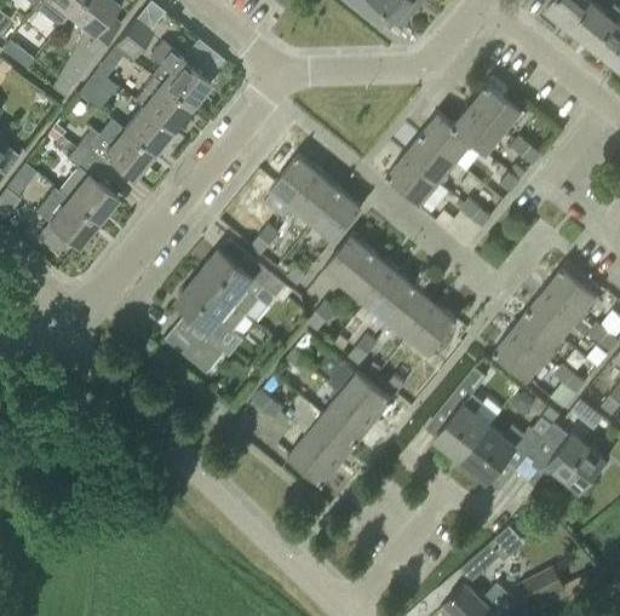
[(22,0),(35,10),(42,0),(22,0)]
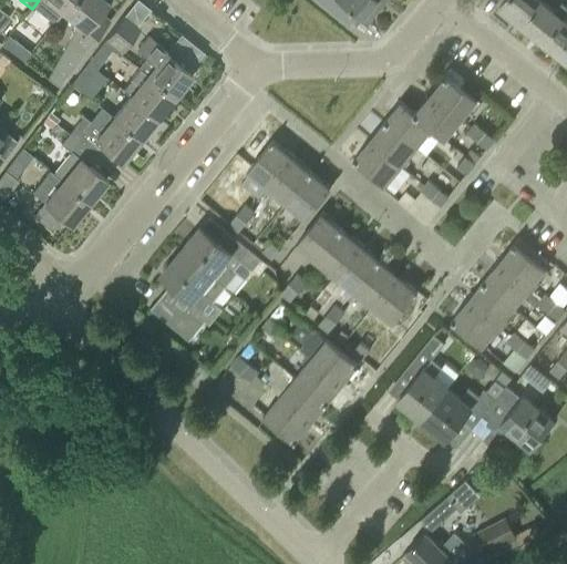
[(52,27),(63,14),(74,0),(39,0),(32,9),(52,27)]
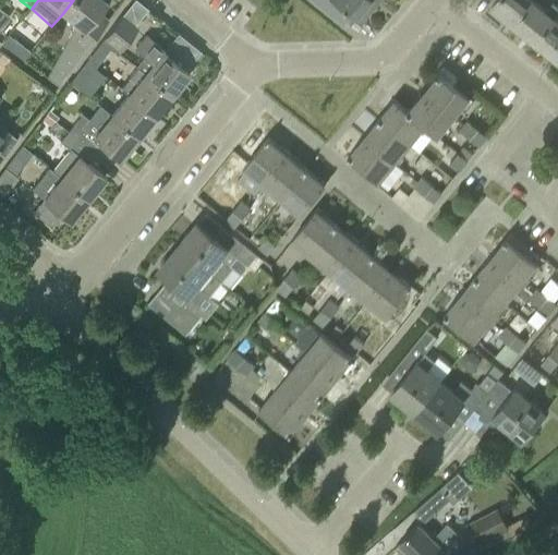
[(97,0),(73,0),(62,14),(75,25),(45,79),(56,87),(85,50),(107,24),(97,15),(105,5),(97,0)]
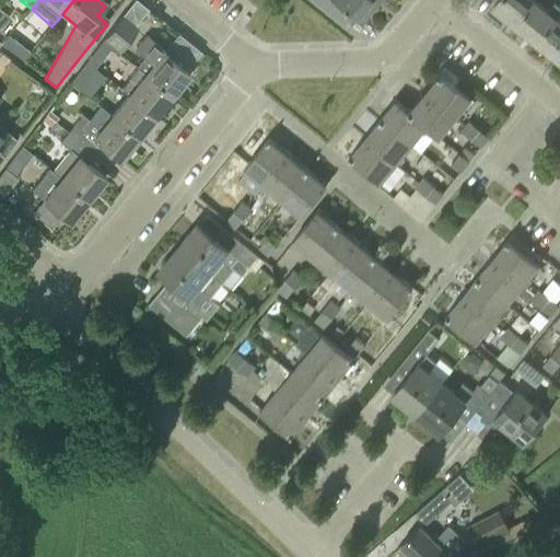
[(380,1),(377,0),(310,0),(343,27),(353,16),(362,24),(380,1)]
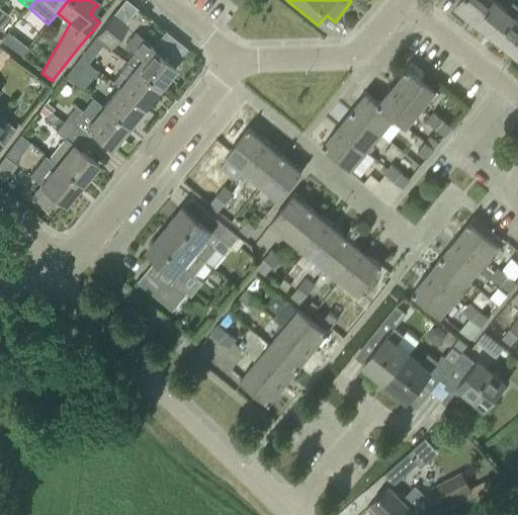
[(455,9),(476,25),(494,3),(489,0),(461,0),(462,1),(455,9)]
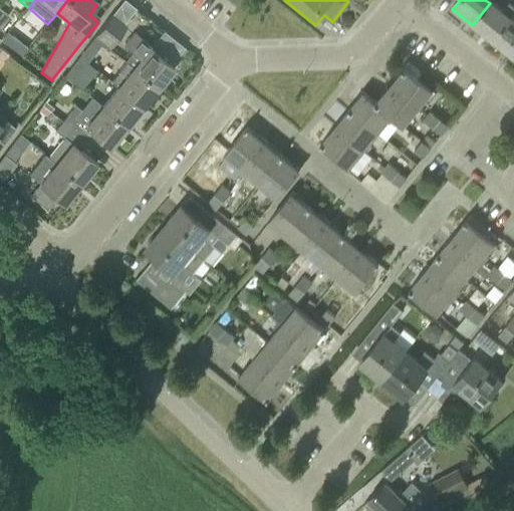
[(472,25),(492,41),(510,19),(490,3),(472,25)]
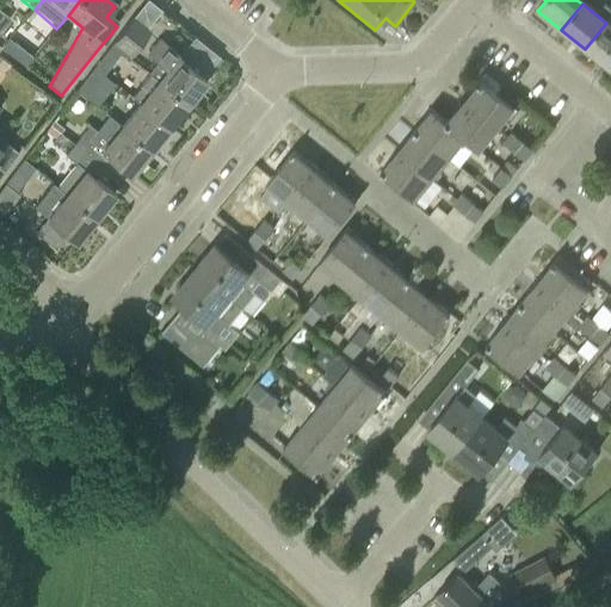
[(133,20),(111,47),(121,54),(128,60),(149,33),(133,20)]
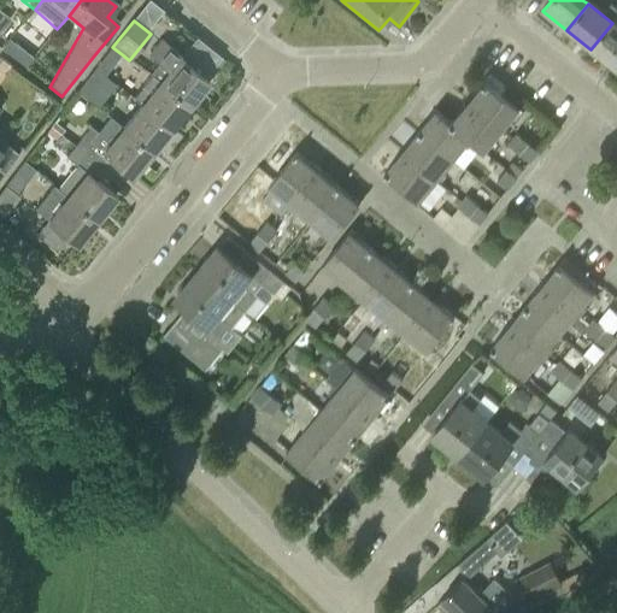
[(591,49),(615,69),(616,65),(616,27),(612,23),(591,49)]
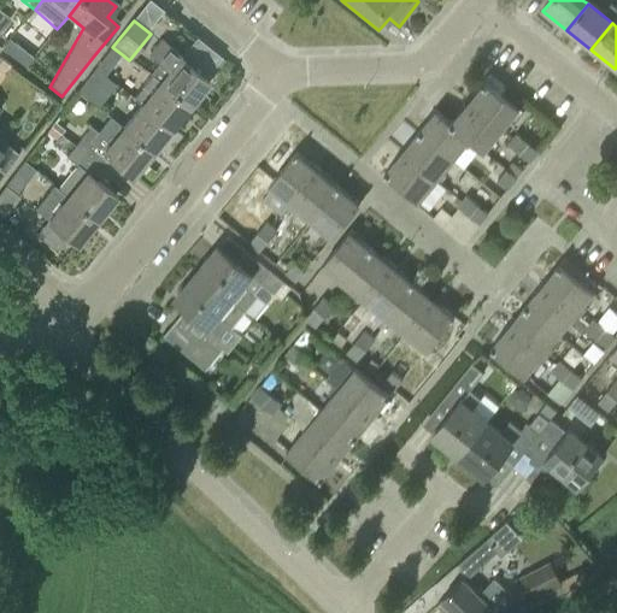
[(153,77),(160,83),(159,84),(174,95),(175,98),(177,99),(188,108),(209,84),(180,62),(182,59),(162,43),(151,58),(159,65),(151,75),(151,76),(153,77)]
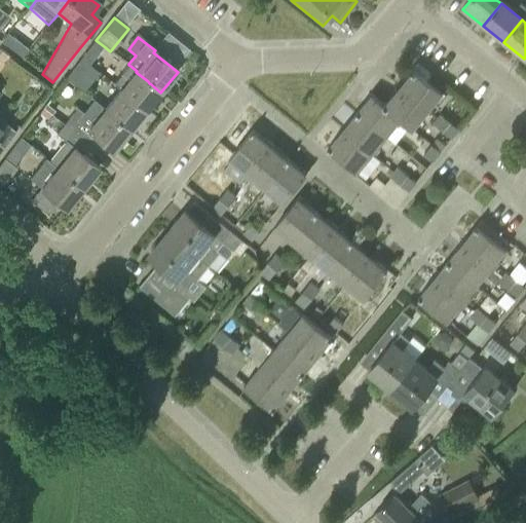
[(6,47),(22,59),(28,50),(12,39),(6,47)]
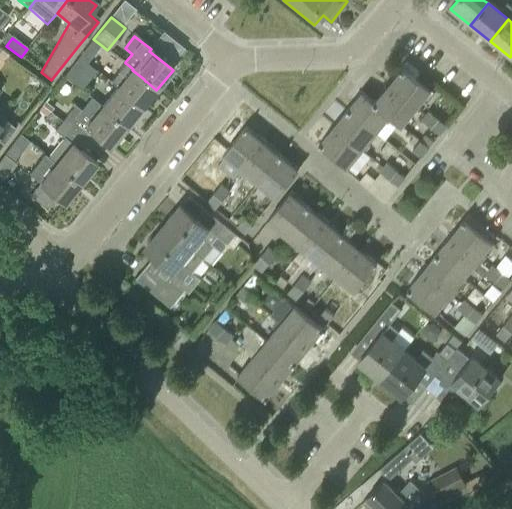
[(93,39),(78,58),(86,65),(101,45),(93,39)]
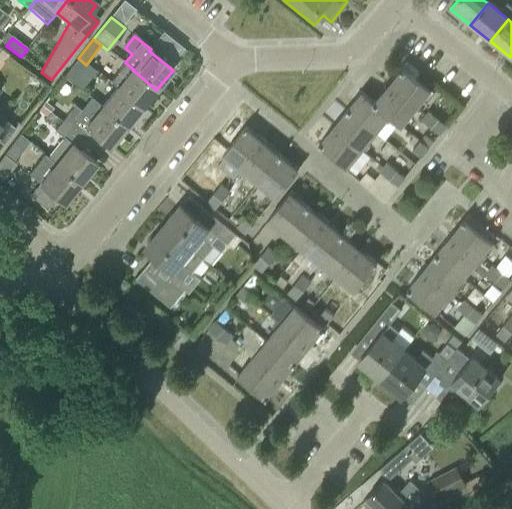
[(86,65),(78,58),(63,79),(70,85),(79,73),(86,65)]
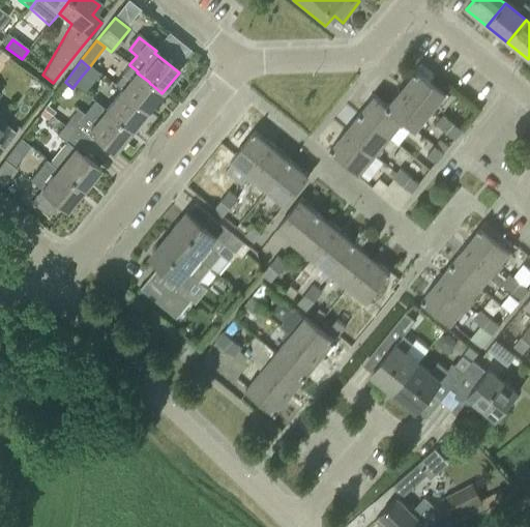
[(114,87),(121,92),(146,113),(162,93),(137,72),(138,71),(131,66),(114,87)]
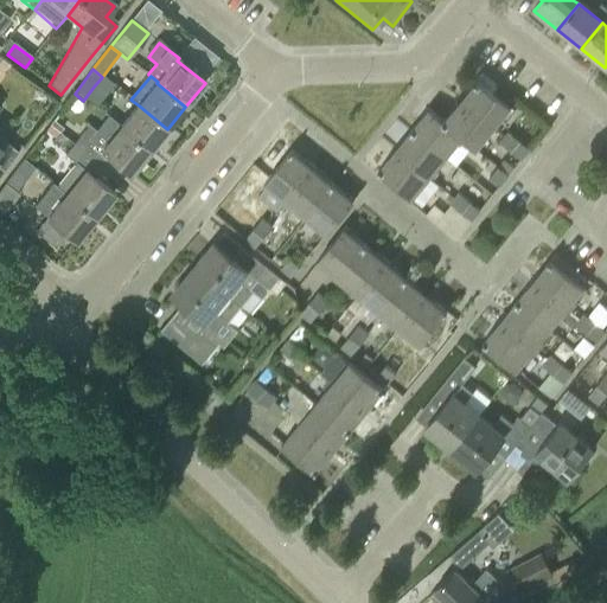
[(102,77),(94,87),(106,96),(114,85),(102,77)]
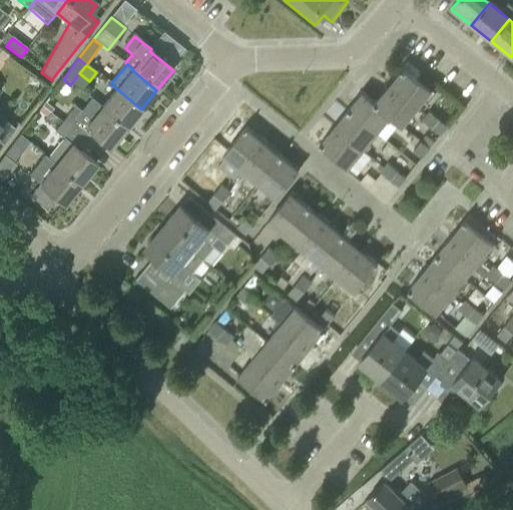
[(402,70),(388,87),(417,110),(431,93),(402,70)]
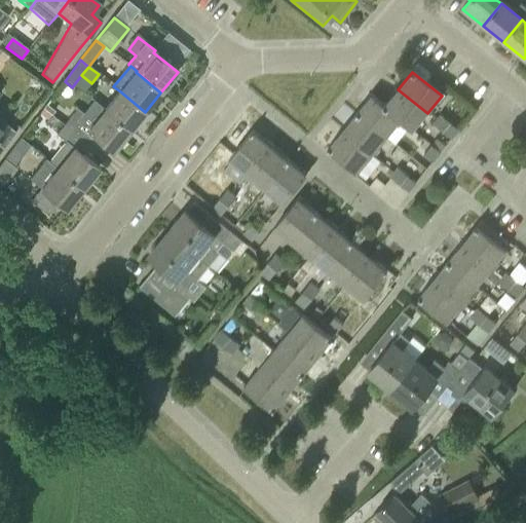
[(398,89),(383,107),(401,120),(399,122),(412,133),(427,113),(398,89)]
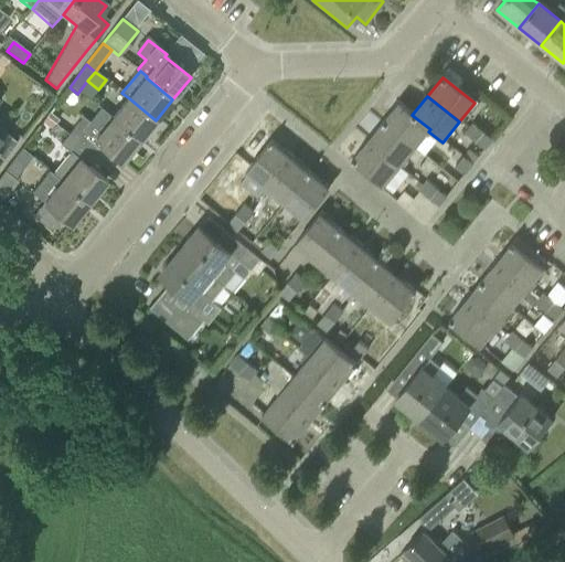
[(129,98),(113,118),(112,119),(138,141),(156,120),(129,98)]
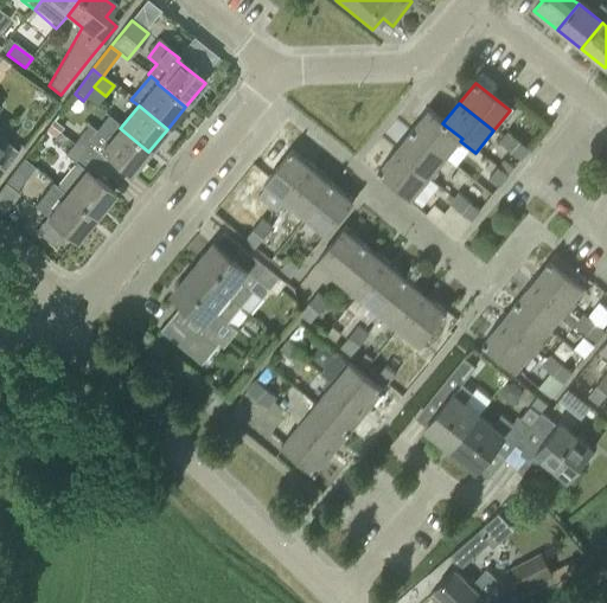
[(427,110),(410,132),(446,159),(460,141),(462,139),(442,123),(427,110)]
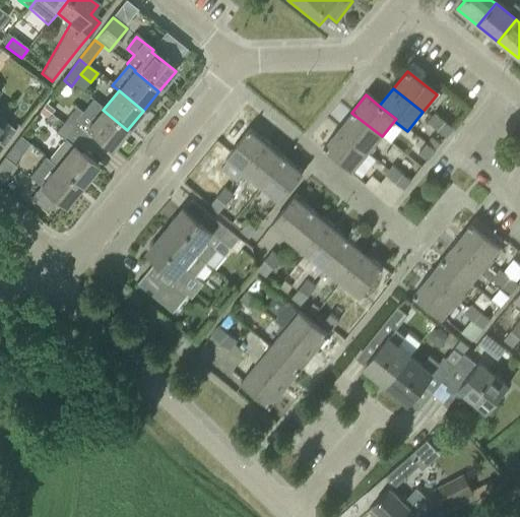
[(75,110),(62,125),(88,146),(95,137),(111,150),(127,130),(103,110),(104,109),(92,101),(81,115),(75,110)]
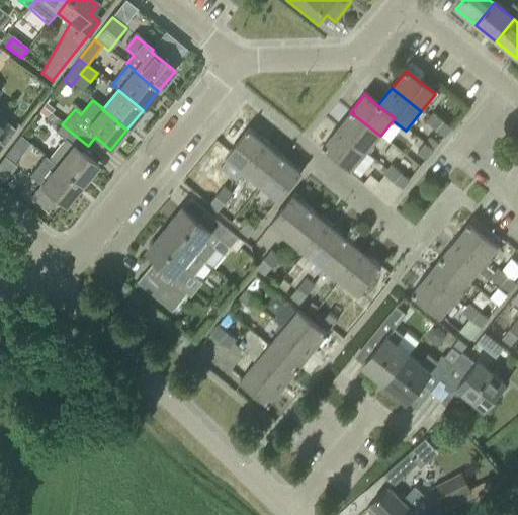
[(42,109),(38,114),(47,120),(51,115),(42,109)]
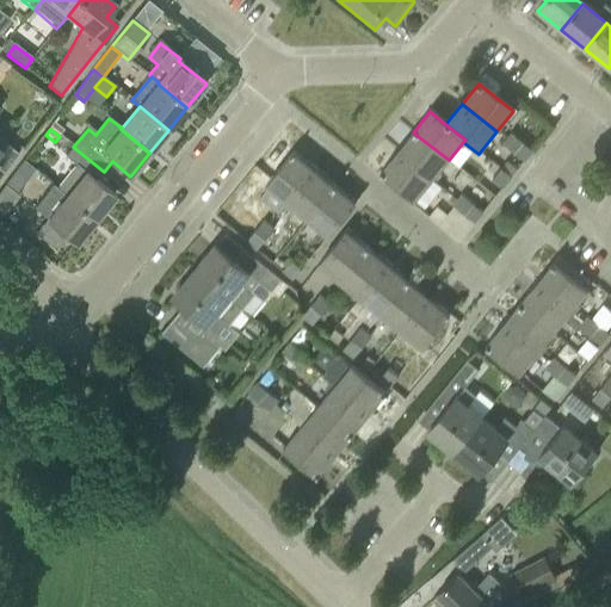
[(413,132),(396,153),(432,181),(449,160),(413,132)]
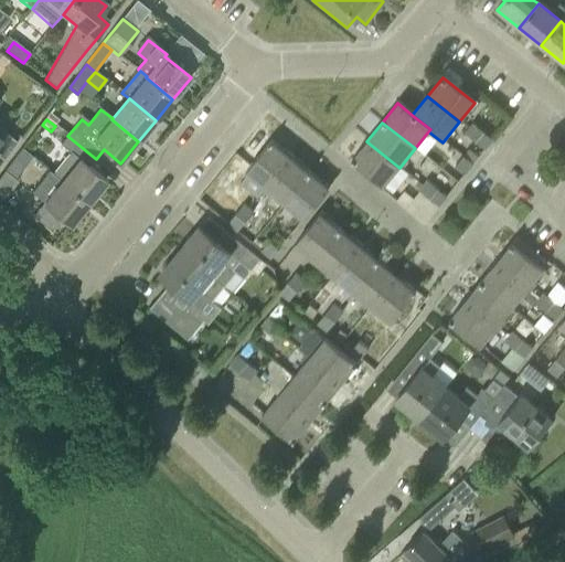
[(465,136),(475,144),(482,134),(473,126),(465,136)]
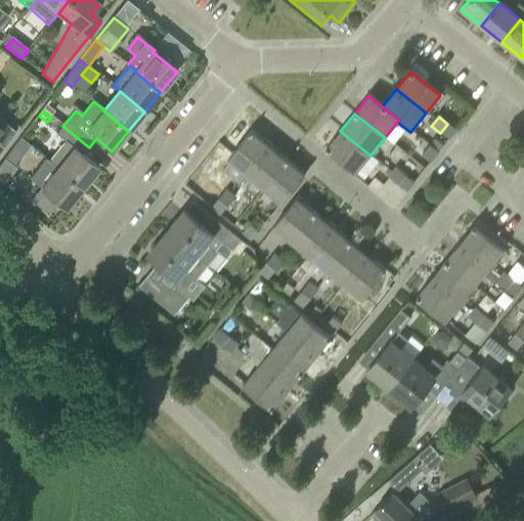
[(0,146),(3,149),(15,133),(0,121),(0,146)]
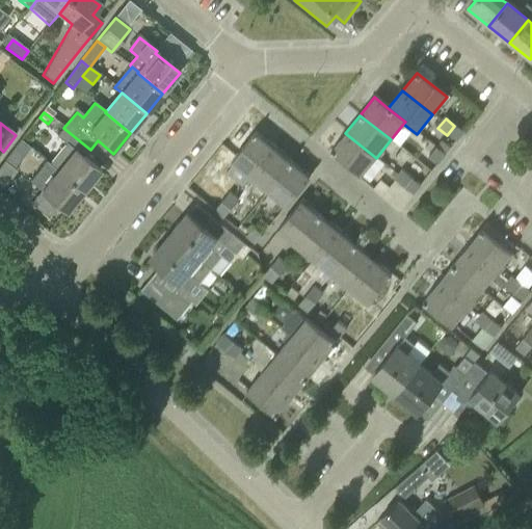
[(454,126),(447,135),(456,142),(463,133),(454,126)]
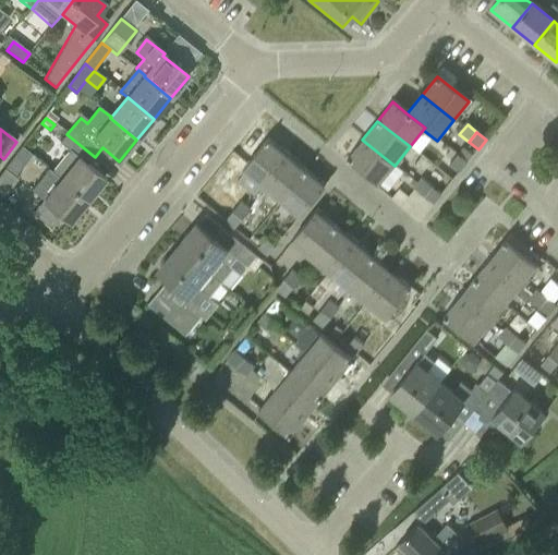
[(51,172),(60,180),(87,202),(105,180),(87,166),(95,157),(67,134),(58,145),(68,153),(51,172)]
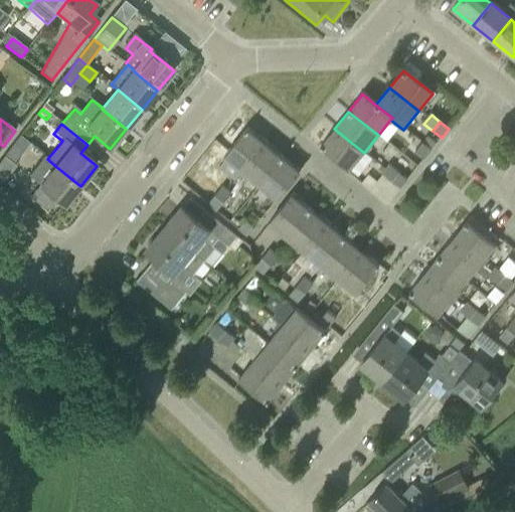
[(224,159),(241,172),(265,143),(258,138),(258,137),(247,129),(224,159)]
